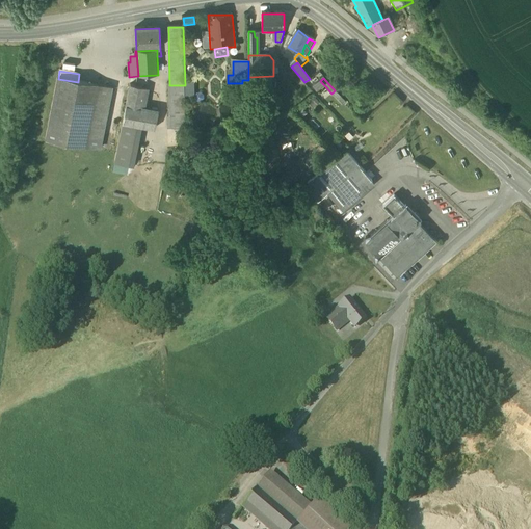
[(59,143),(87,149),(99,86),(78,82),(58,79),(46,140),(59,143)]
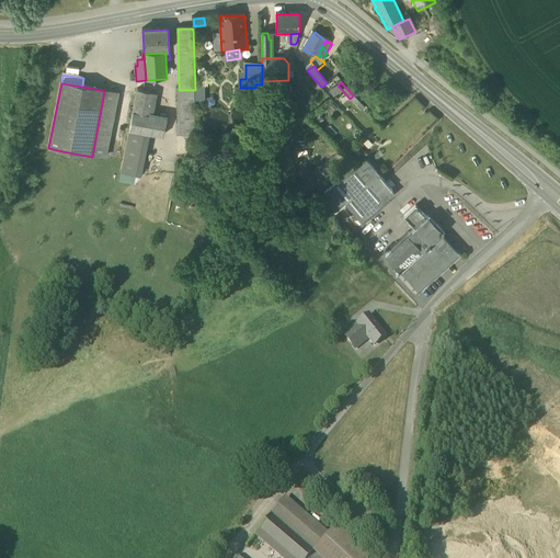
[(338,86),(330,91),(334,98),(343,91),(338,86)]
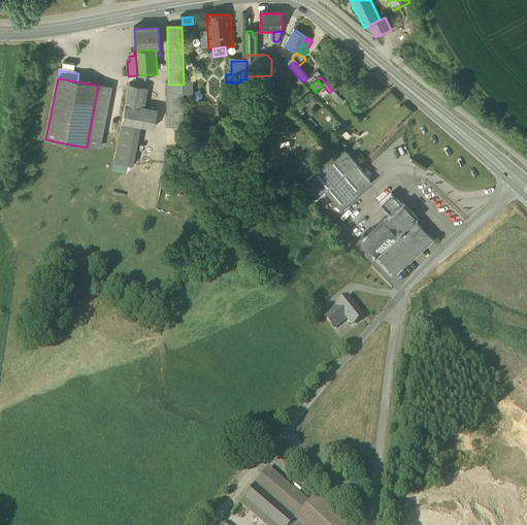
[(192,81),(184,83),(184,97),(192,97),(192,81)]
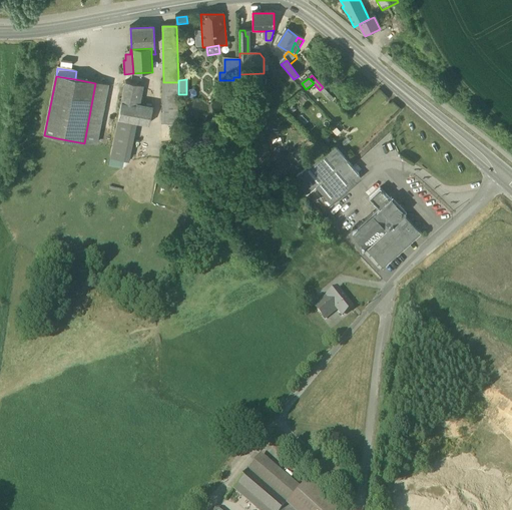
[(162,114),(162,126),(179,126),(178,82),(163,82),(162,82),(163,114),(162,114)]
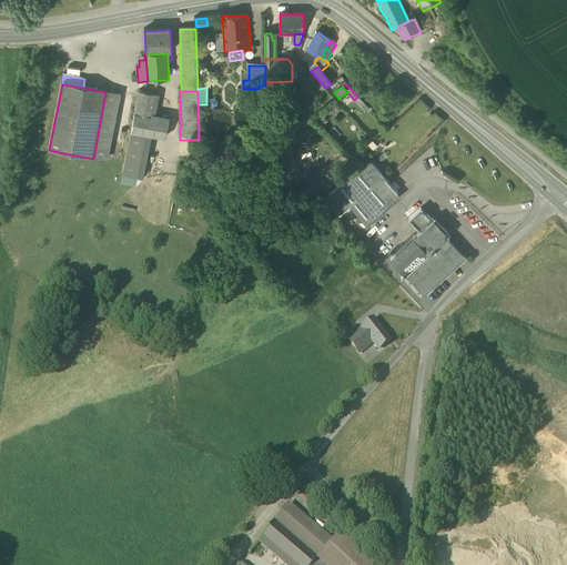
[(105,92),(93,159),(108,162),(121,96),(105,92)]
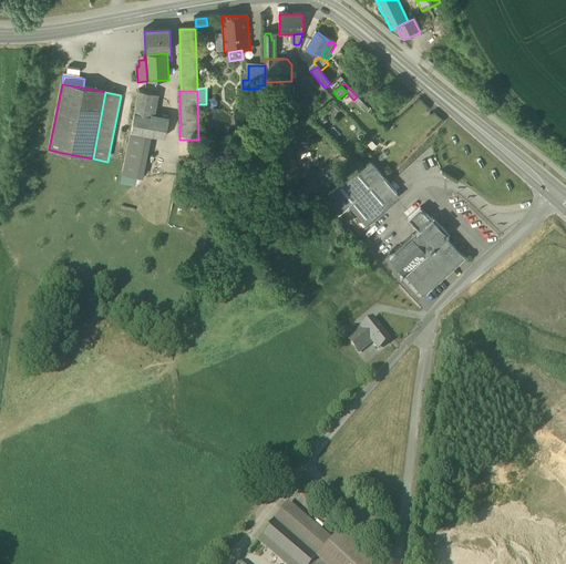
[(152,137),(166,141),(170,122),(153,119),(157,96),(140,92),(131,134),(152,137)]
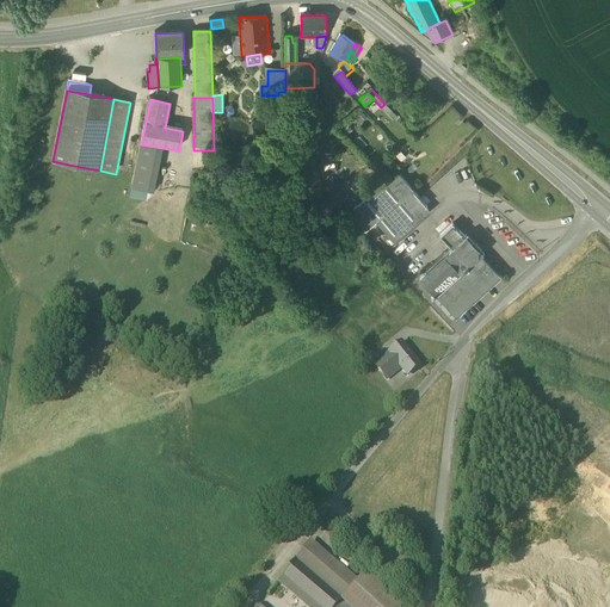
[(384,104),(381,107),(395,123),(399,119),(384,104)]
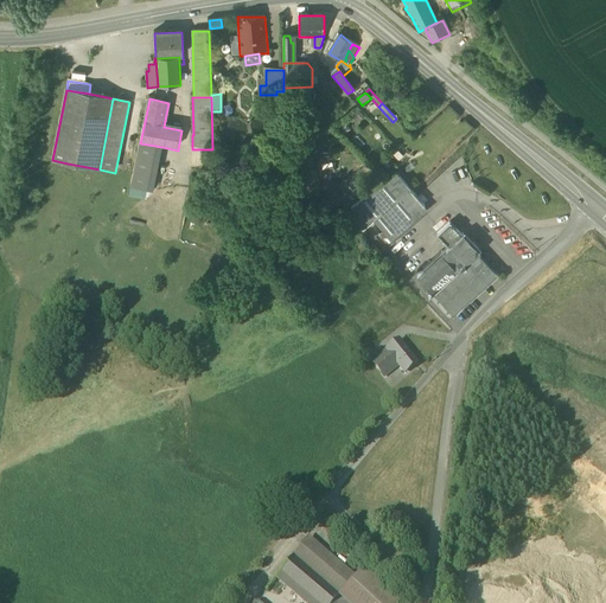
[(359,113),(351,119),(356,124),(363,119),(359,113)]
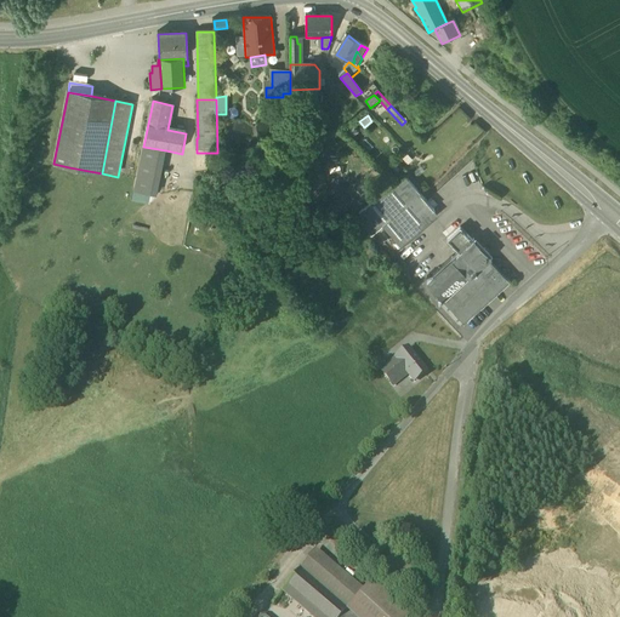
[(143,147),(132,204),(149,207),(152,196),(157,198),(166,150),(143,147)]
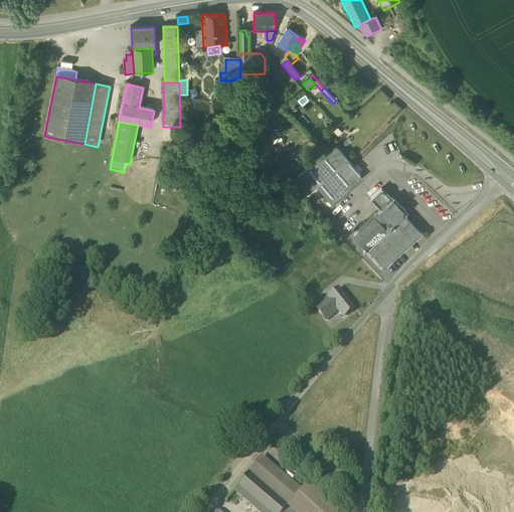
[(211,125),(209,129),(212,133),(216,132),(218,128),(215,125),(211,125)]
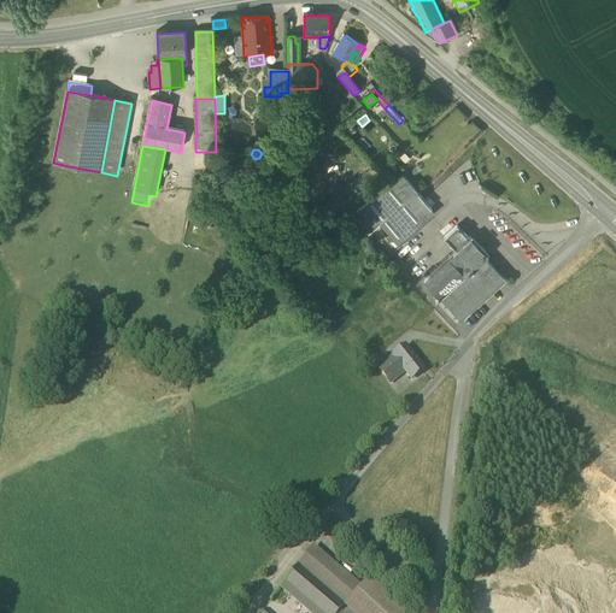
[(380,227),(396,243),(433,212),(404,180),(355,217),(369,236),(380,227)]
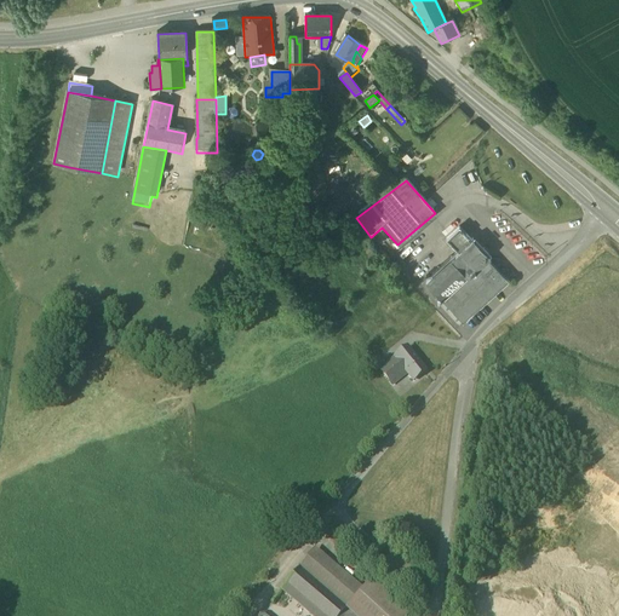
[(447,242),(459,255),(460,255),(473,243),(460,230),(447,242)]
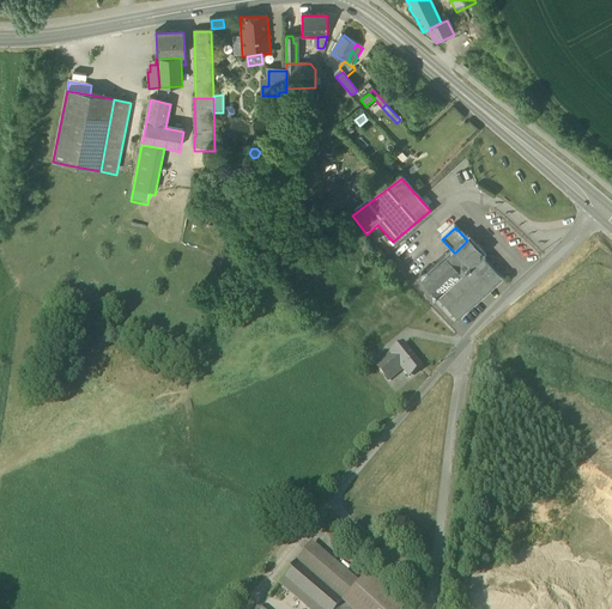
[(467,241),(455,253),(472,270),(483,260),(485,257),(484,257),(468,241),(470,241),(468,239),(467,241)]
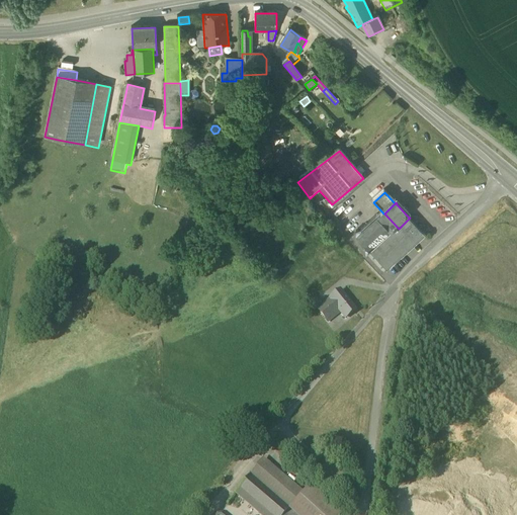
[(399,229),(384,213),(383,213),(356,239),(370,254),(390,238),(399,229)]
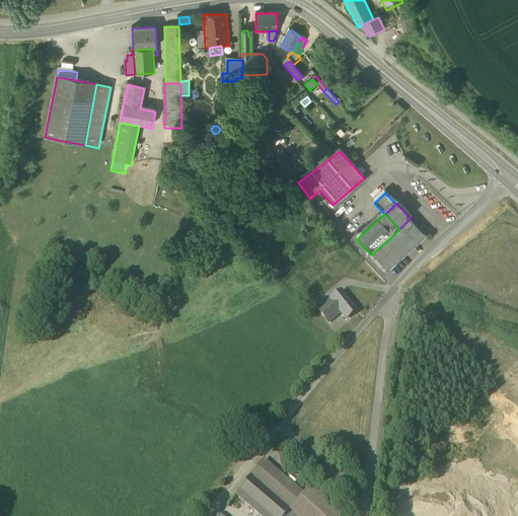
[(399,229),(390,238),(405,258),(426,238),(409,220),(399,229)]
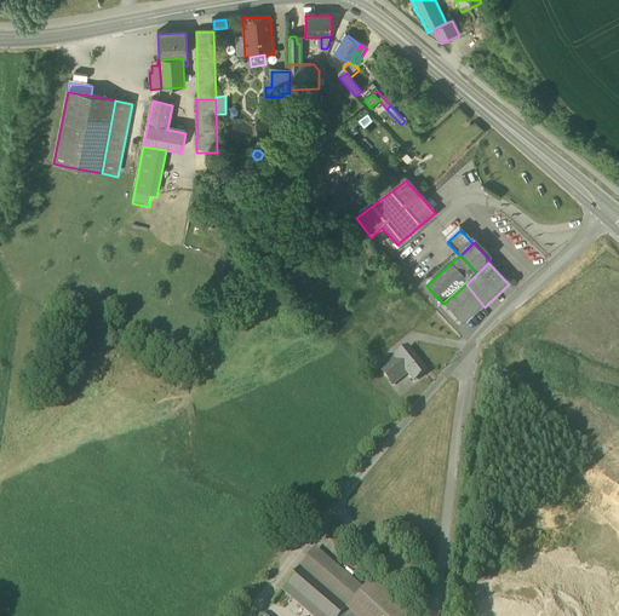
[(464,327),(485,308),(466,285),(443,304),(464,327)]
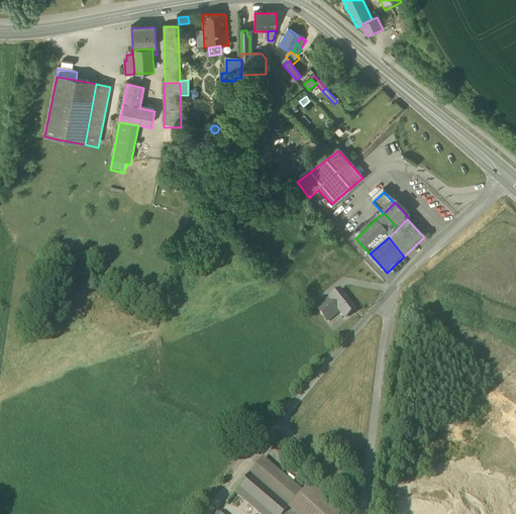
[(354,313),(340,296),(331,303),(340,314),(345,320),(354,313)]
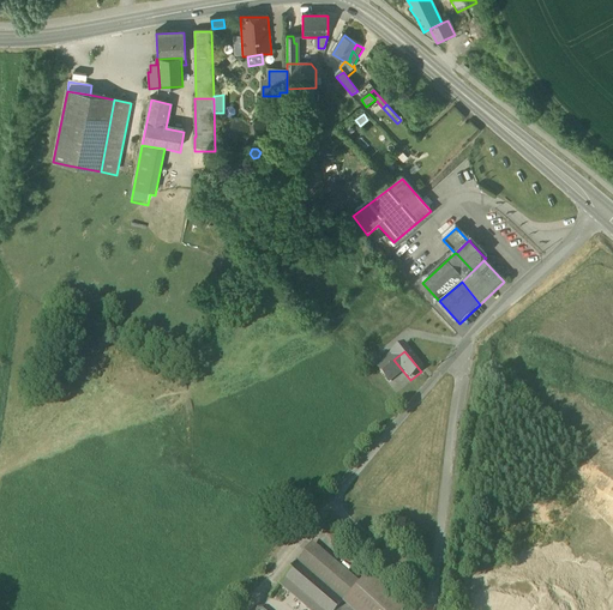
[(378,372),(388,384),(397,375),(400,378),(404,373),(394,360),(378,372)]
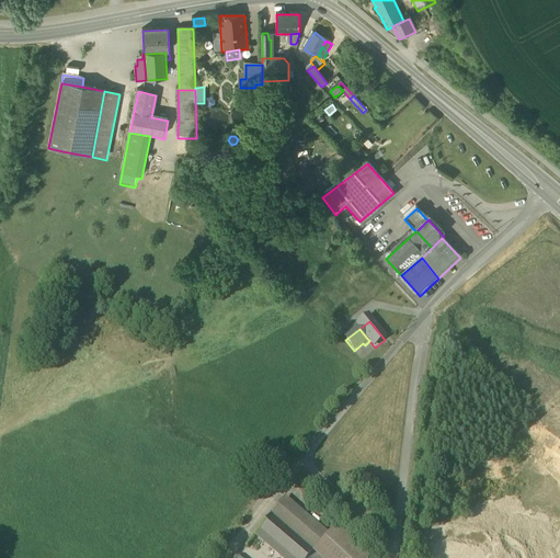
[(272,520),(315,555),(328,538),(286,503),(272,520)]
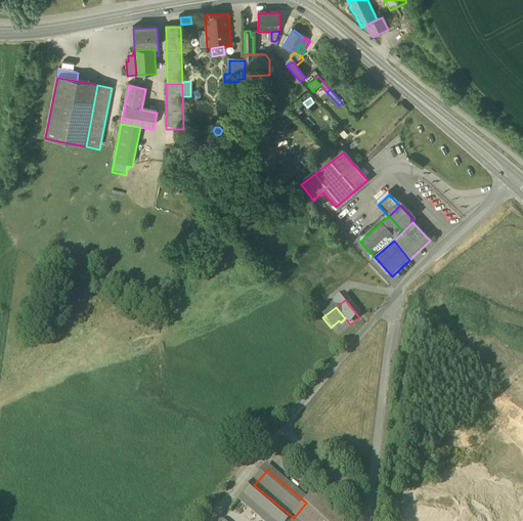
[(241,502),(263,520),(292,520),(294,518),(254,485),(241,502)]
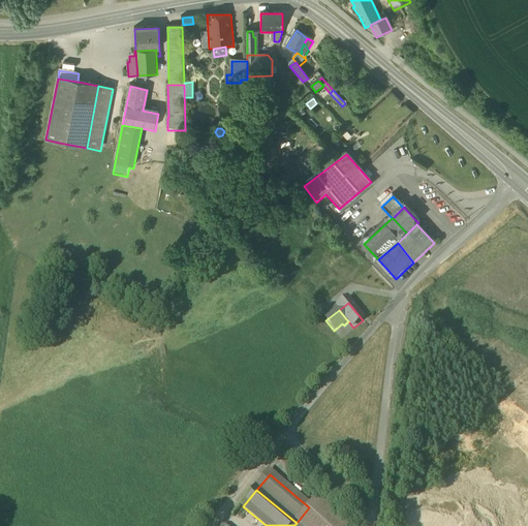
[(316,499),(309,507),(297,523),(299,525),(346,525),(316,499)]
